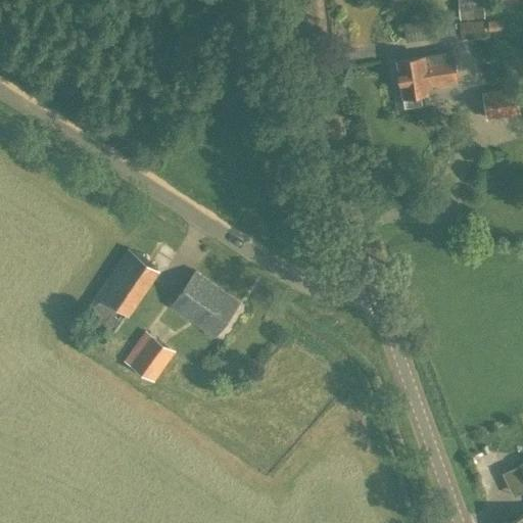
[(458,0),(460,18),(485,17),(483,0),(458,0)]
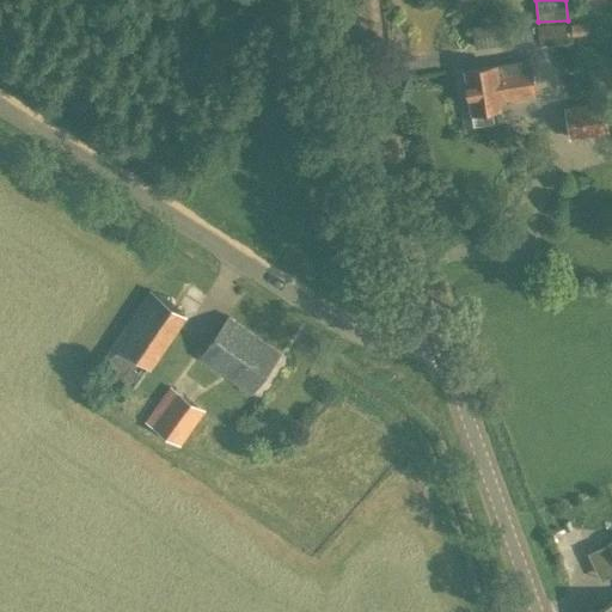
[(476,48),(533,38),(531,17),(472,25),(476,48)]
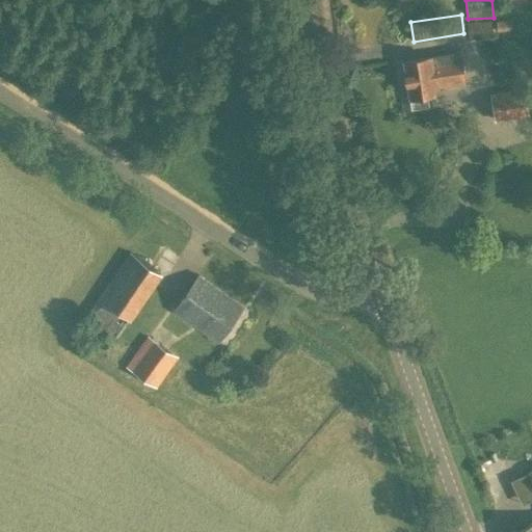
[(468,41),(494,38),(493,21),(468,22),(468,41)]
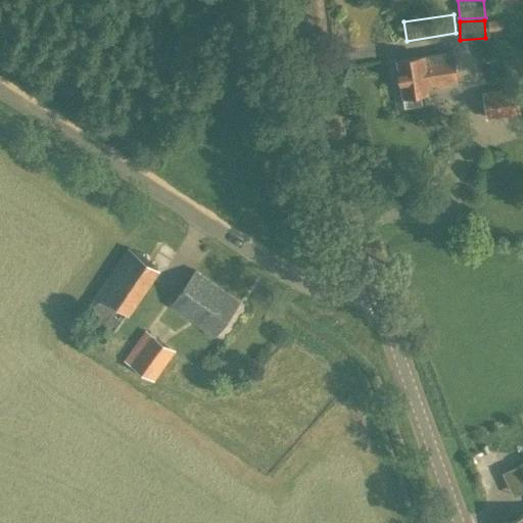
[(429,86),(458,82),(454,50),(397,58),(402,95),(405,95),(406,106),(422,104),(421,93),(430,91),(429,86)]
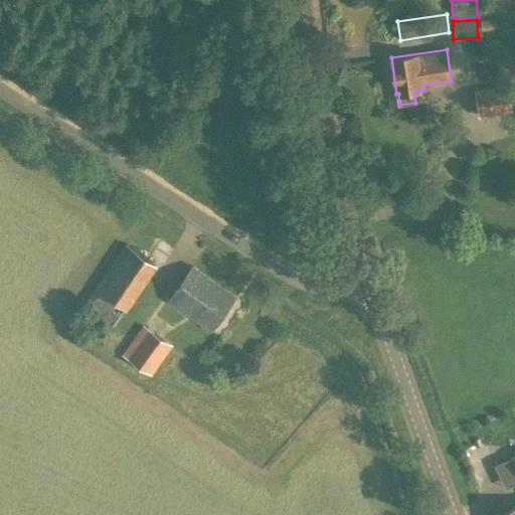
[(475,91),(479,117),(511,112),(507,86),(475,91)]
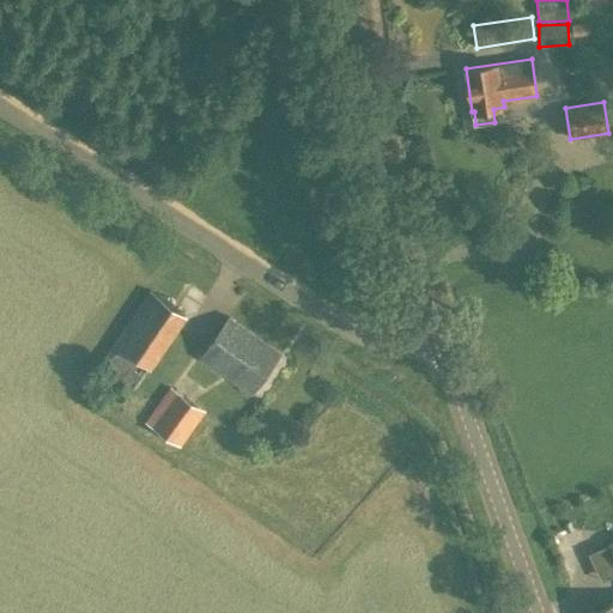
[(152,369),(189,315),(150,290),(98,365),(132,389),(149,368),(152,369)]
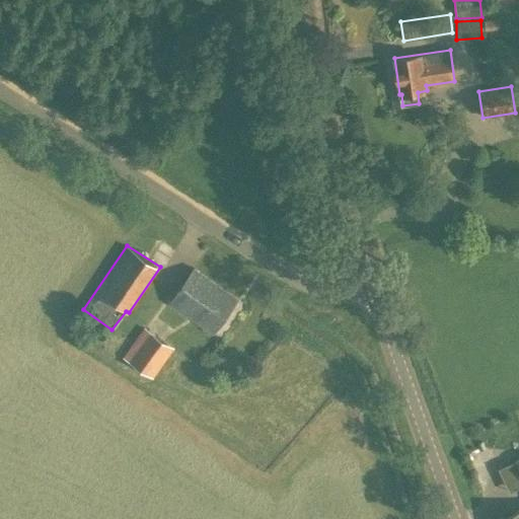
[(214,334),(220,325),(238,299),(195,269),(170,303),(214,334)]
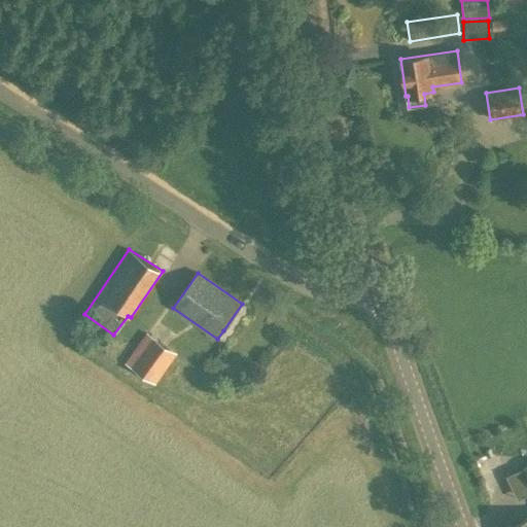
[(155,384),(177,353),(146,332),(125,362),(155,384)]
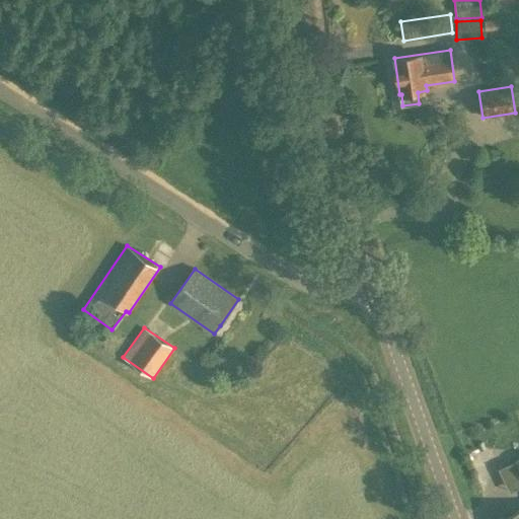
[(518,518),(518,510),(499,518),(518,518)]
